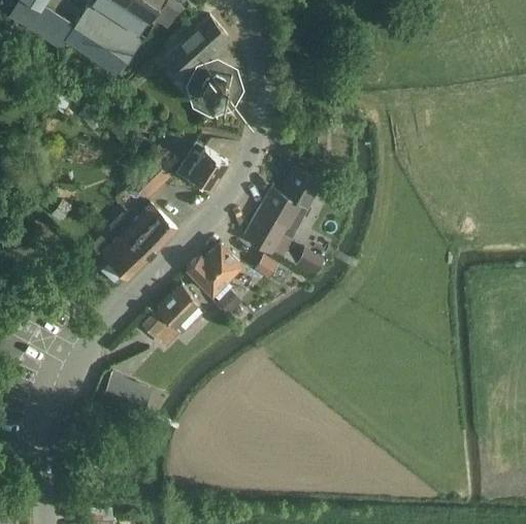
[(21,0),(36,9),(41,13),(50,0),(21,0)]
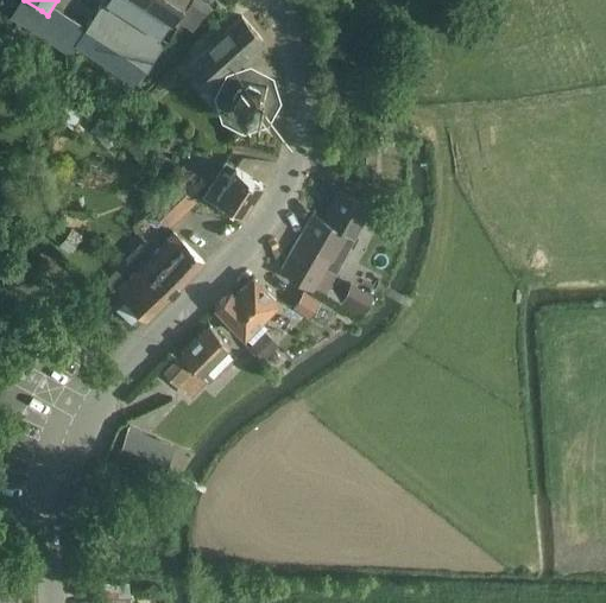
[(106,0),(86,32),(89,35),(145,70),(147,73),(188,11),(182,7),(185,0),(106,0)]
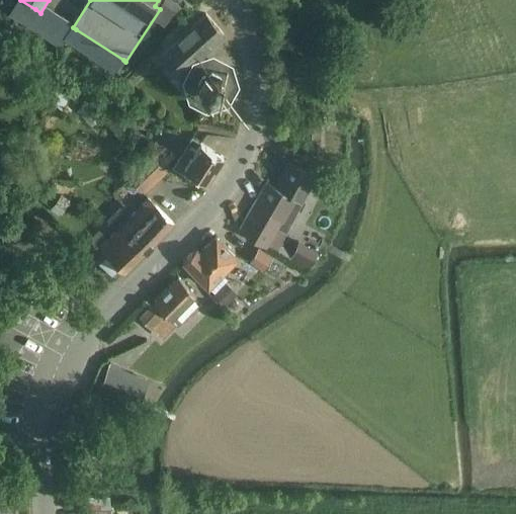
[(202,74),(212,71),(202,58),(224,39),(208,21),(205,18),(161,57),(179,78),(180,76),(187,84),(183,93),(209,110),(220,95),(210,98),(200,93),(197,83),(202,74)]
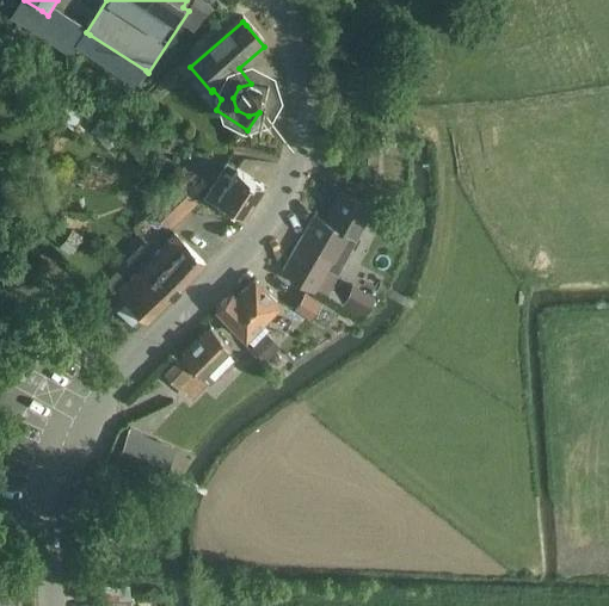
[(86,80),(73,97),(87,109),(100,91),(86,80)]
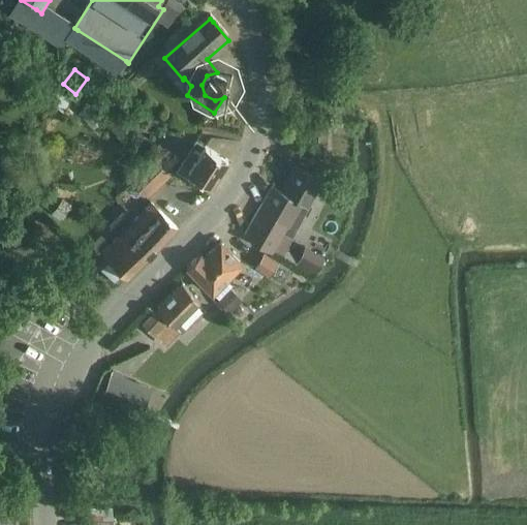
[(215,100),(224,97),(224,96),(225,96),(231,86),(227,76),(217,72),(207,75),(202,85),(205,95),(215,100)]
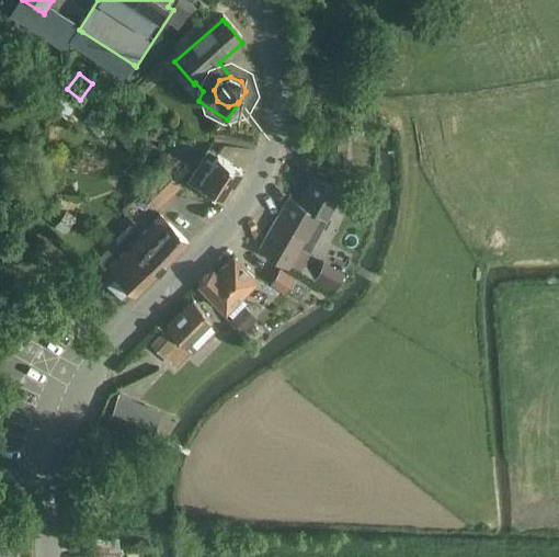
[(67,89),(52,110),(68,122),(83,102),(80,100),(67,89)]
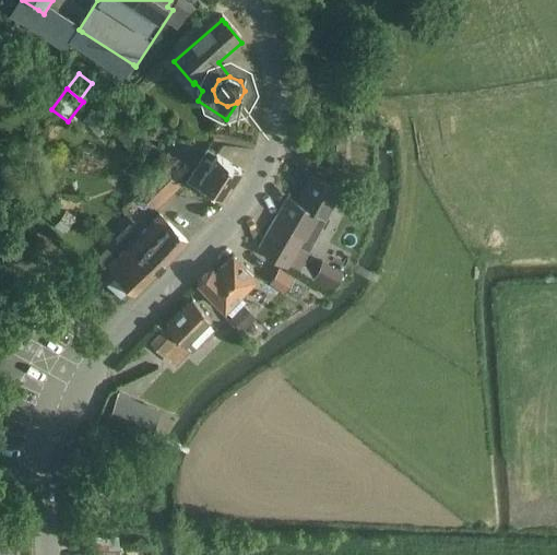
[(149,143),(142,150),(152,157),(157,151),(149,143)]
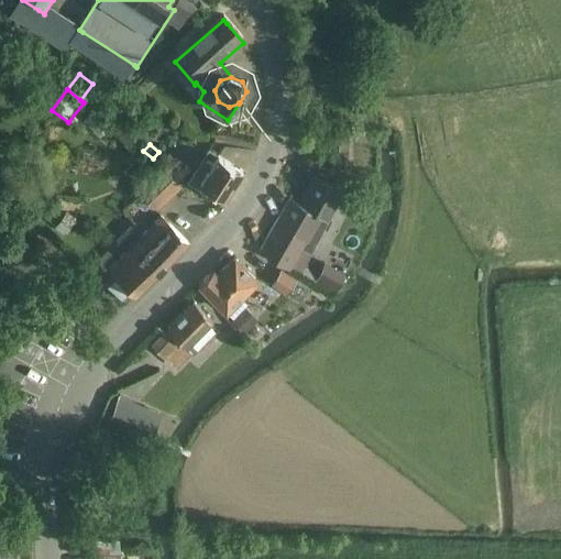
[(169,156),(160,165),(166,172),(176,163),(169,156)]
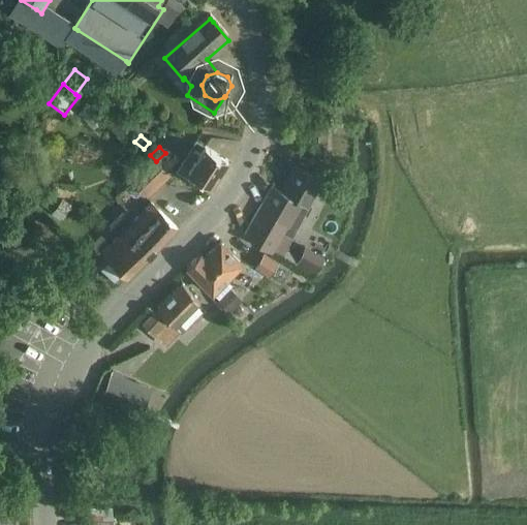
[(212,191),(229,164),(206,150),(189,177),(212,191)]
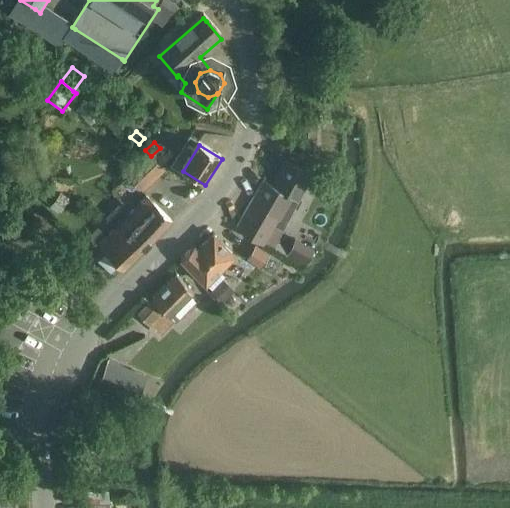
[(128,177),(127,178),(144,196),(166,173),(163,170),(152,159),(149,156),(148,157),(128,177)]
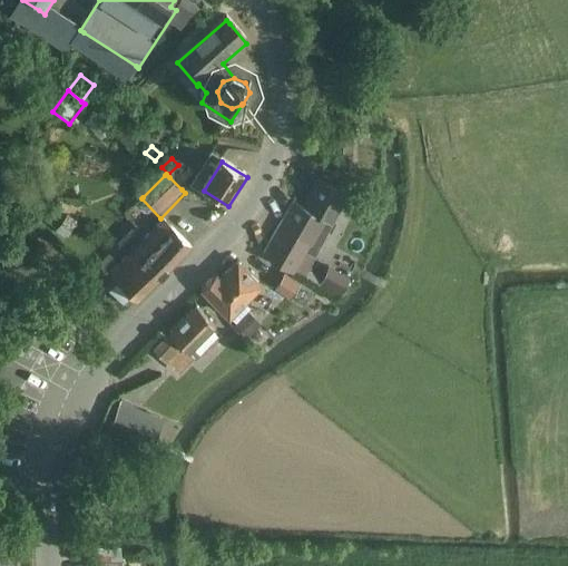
[(282,226),(265,256),(296,273),(304,277),(305,279),(309,272),(313,263),(316,259),(321,250),(333,226),(350,198),(319,181),(303,210),(294,205),(282,226)]
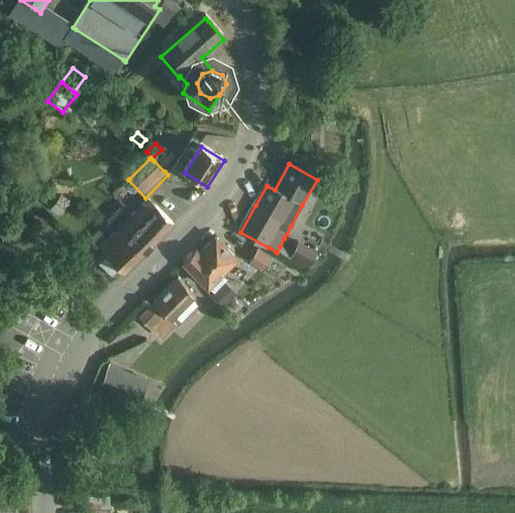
[(62,197),(50,212),(59,218),(70,203),(62,197)]
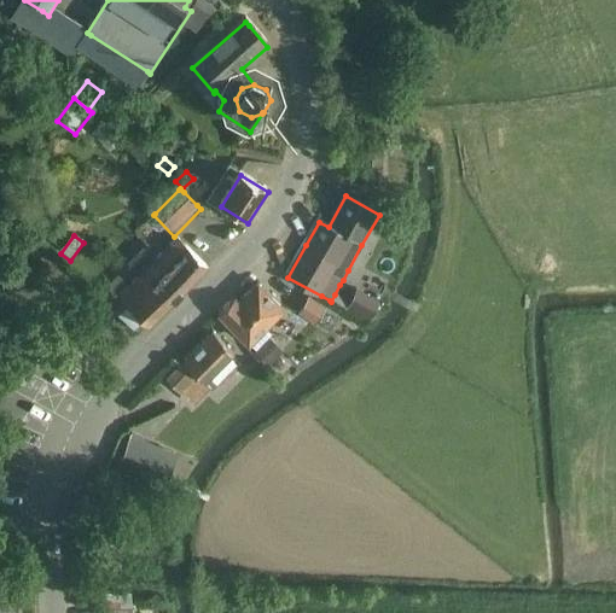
[(117,311),(115,314),(134,333),(139,328),(145,322),(151,330),(152,328),(208,270),(178,240),(156,262),(140,279),(121,299),(125,304),(120,309),(117,311)]
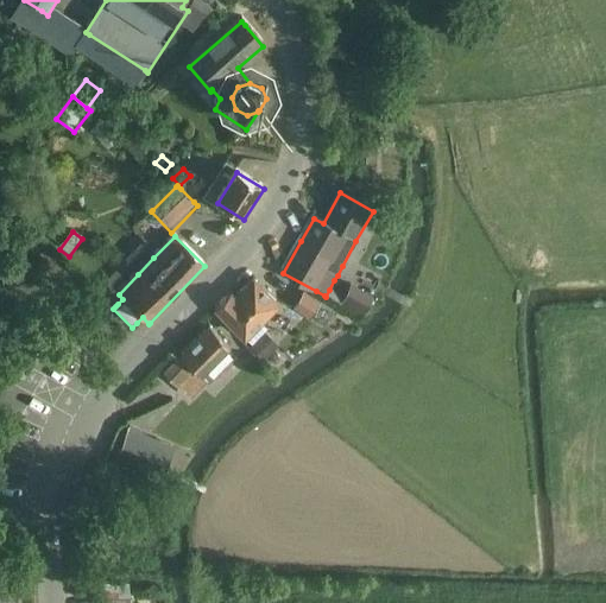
[(281,308),(254,281),(235,302),(232,298),(218,312),(246,341),(247,341),(252,346),(267,330),(263,324),(281,308)]
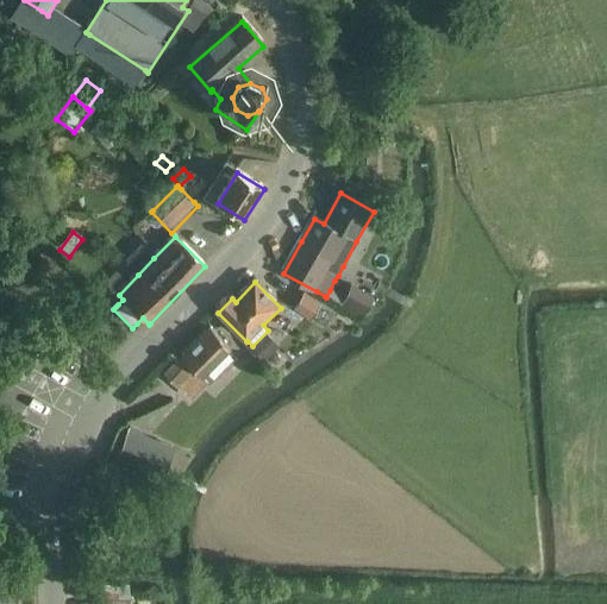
[(304,295),(294,312),(324,329),(333,313),(304,295)]
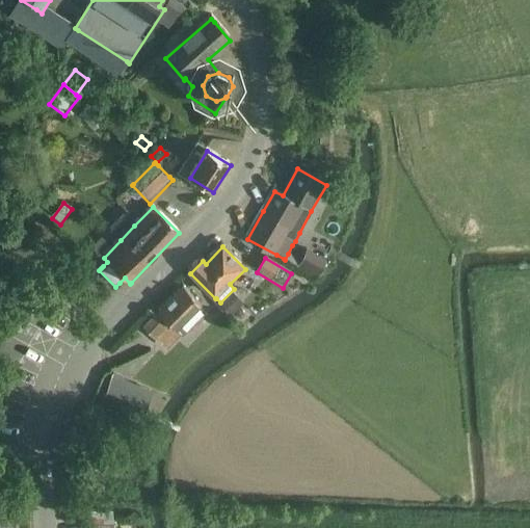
[(306,267),(303,270),(318,276),(322,268),(309,262),(306,267)]
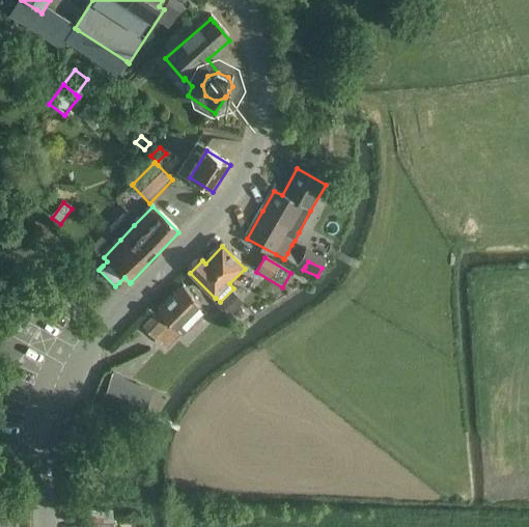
[(167,352),(182,336),(176,331),(201,305),(183,287),(143,329),(167,352)]
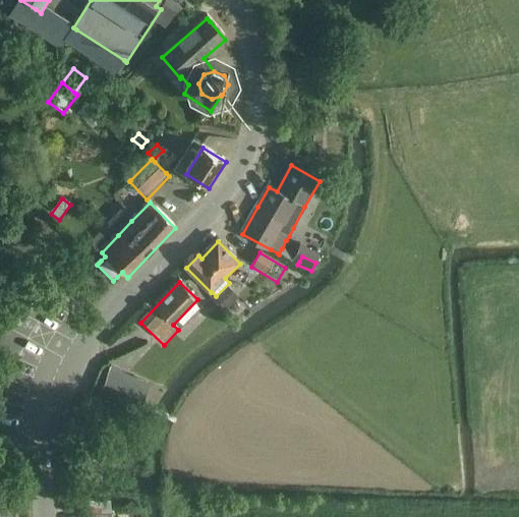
[(227,287),(215,300),(228,312),(240,298),(227,287)]
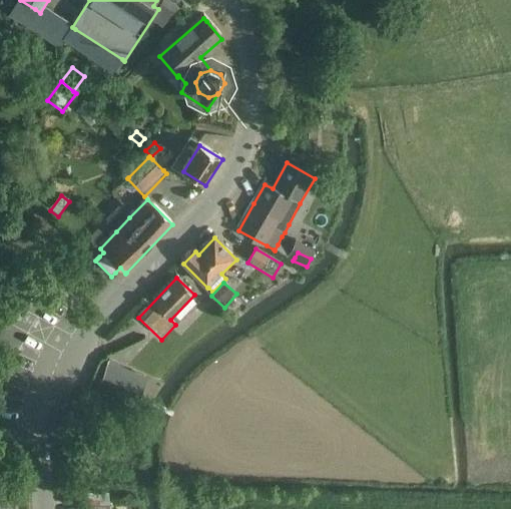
[(107,367),(98,388),(137,404),(145,384),(122,374),(123,370),(109,364),(107,367)]
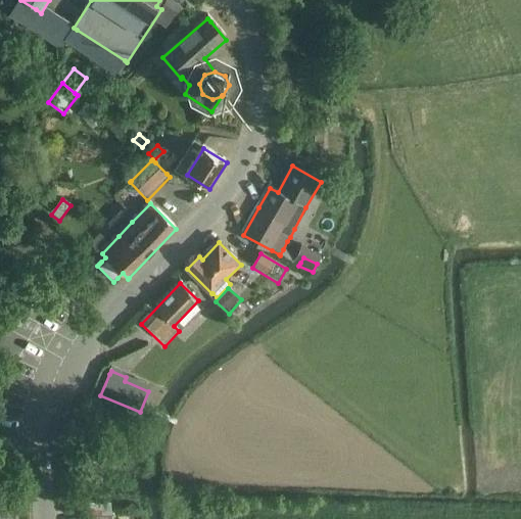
[(0,497),(0,518),(10,518),(8,497),(0,497)]
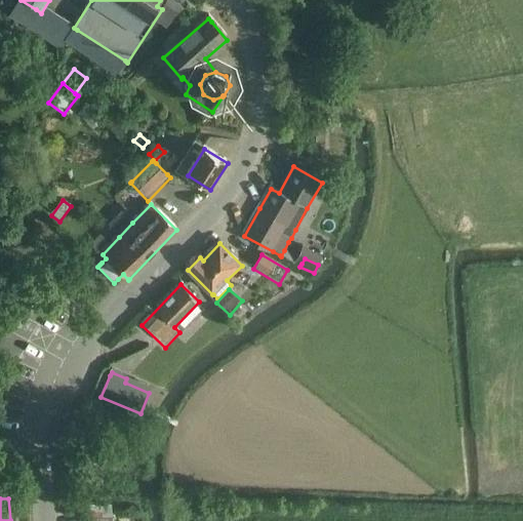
[(113,520),(112,509),(90,510),(90,520),(113,520)]
